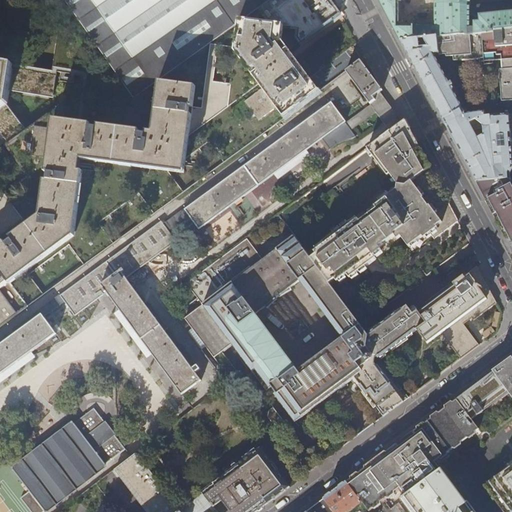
[(328,0),(304,0),(310,7),(289,23),(279,9),(260,8),(271,23),(279,24),(278,32),(282,37),(291,49),(338,14),(328,0)]
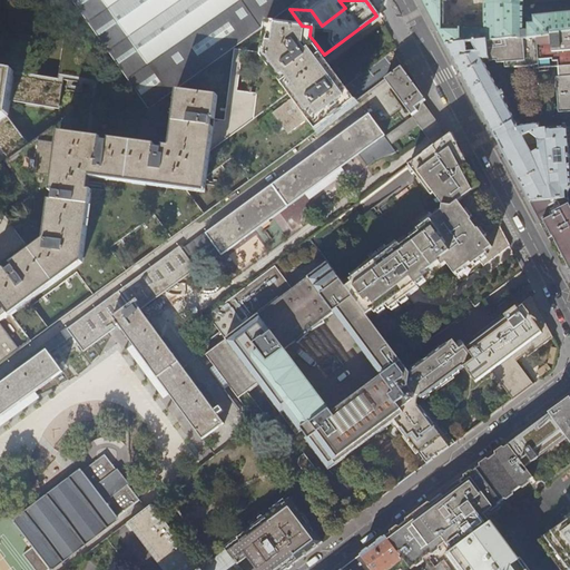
[(323,0),(303,0),(290,9),(311,10),(323,0)]
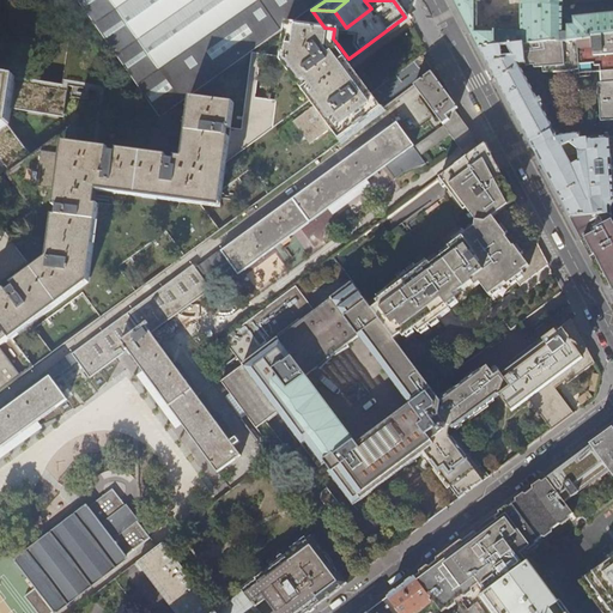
[(453,0),(463,18),(479,48),(562,41),(562,42),(589,40),(589,38),(612,36),(612,1),(562,5),(562,2),(563,2),(562,0),(453,0)]
